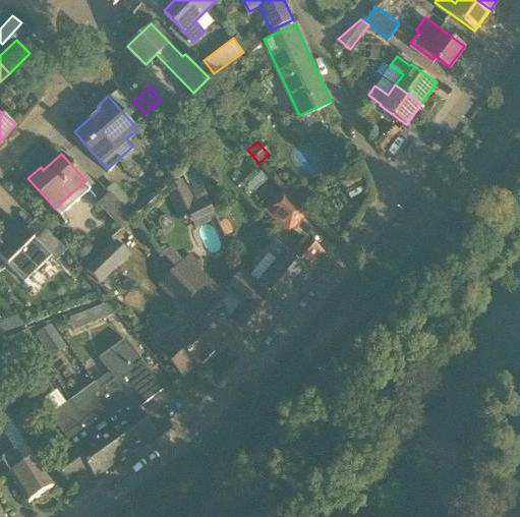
[(182,221),(191,218),(195,227),(217,217),(205,192),(207,191),(193,165),(184,169),(197,196),(196,197),(189,182),(185,184),(182,178),(175,182),(174,180),(165,184),(182,221)]
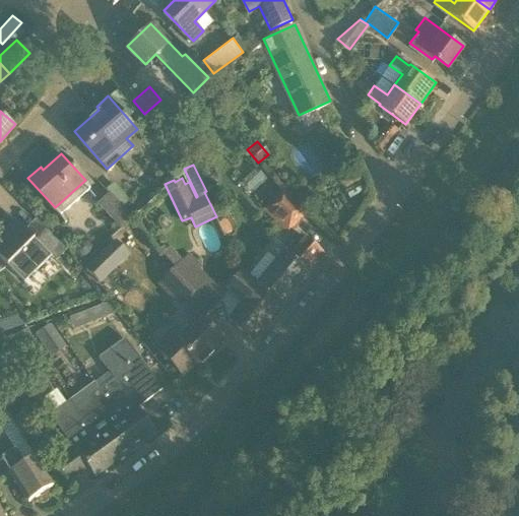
[(130,215),(131,215),(138,208),(129,199),(130,198),(114,180),(106,188),(109,191),(130,215)]
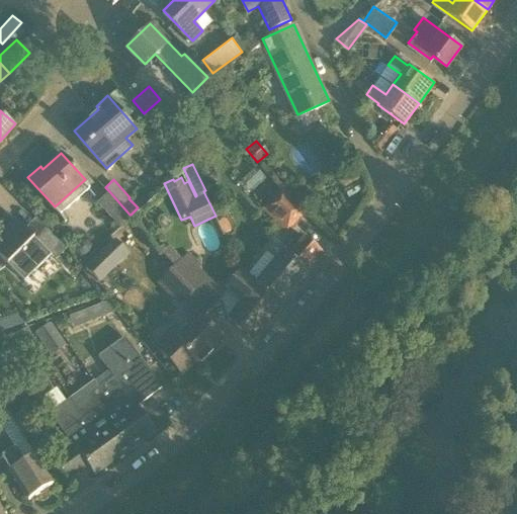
[(287,227),(306,208),(283,186),(265,205),(287,227)]
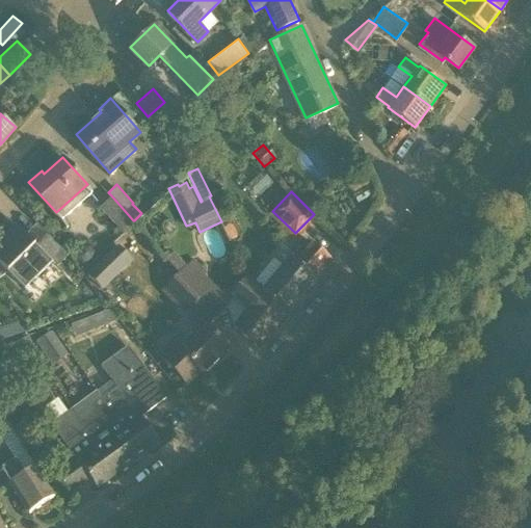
[(123,231),(133,220),(111,195),(100,207),(123,231)]
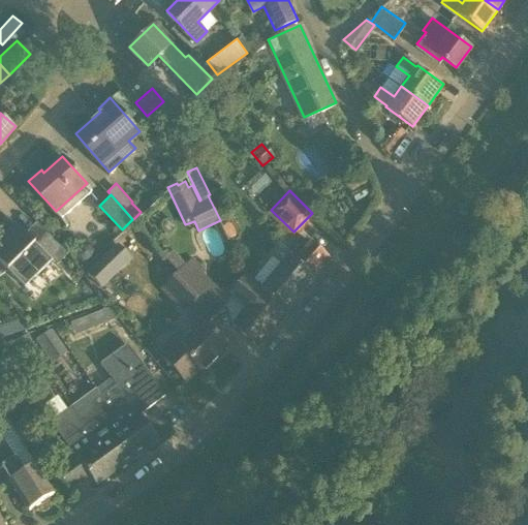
[(30,237),(31,236),(10,219),(0,232),(0,258),(7,265),(18,251),(37,268),(50,253),(30,237)]
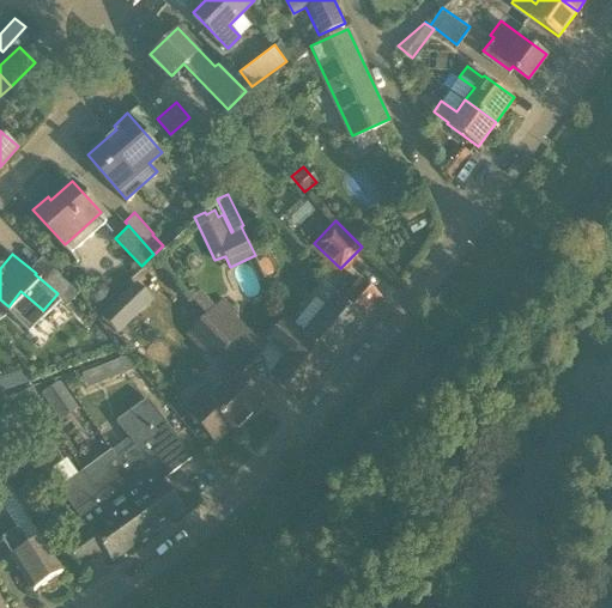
[(364,318),(383,296),(356,273),(340,291),(335,297),(306,332),(285,315),(283,317),(333,357),(364,320),(364,318)]
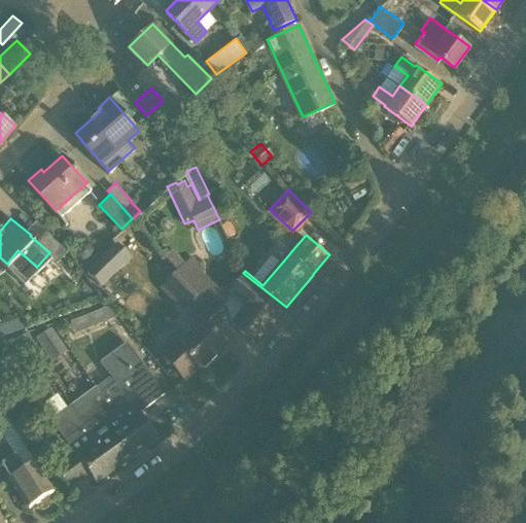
[(77,246),(76,253),(81,258),(89,258),(94,253),(94,246),(89,242),(81,242),(77,246)]
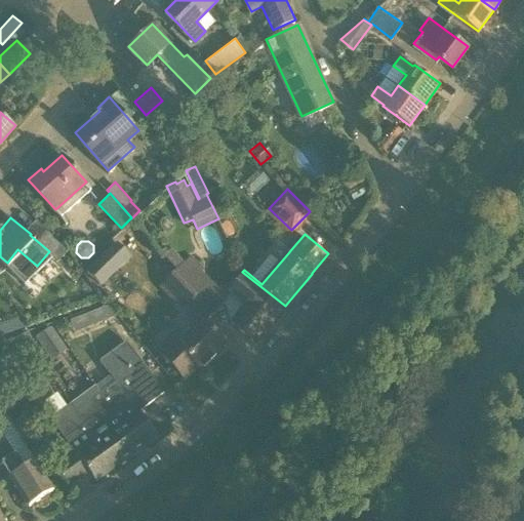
[(175,269),(174,270),(198,293),(210,281),(188,258),(183,263),(171,251),(165,257),(175,269)]
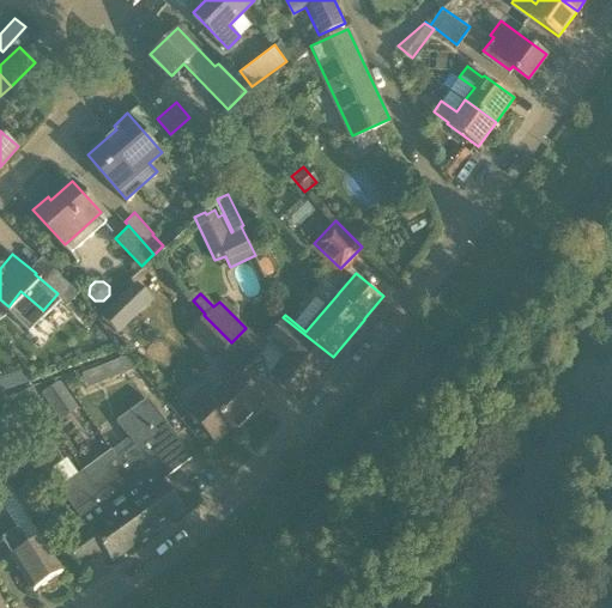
[(114,296),(100,308),(108,318),(122,306),(114,296)]
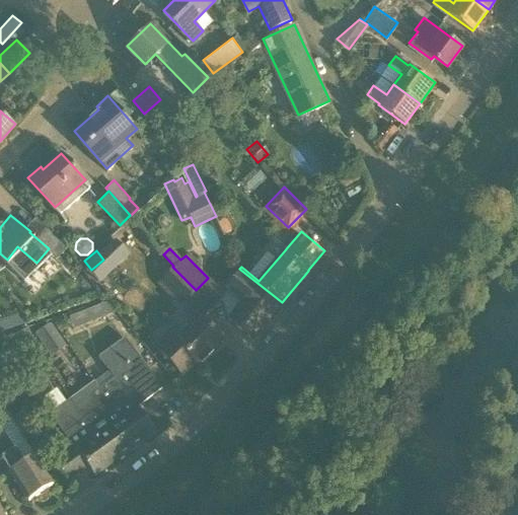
[(196,290),(172,267),(158,281),(180,304),(196,290)]
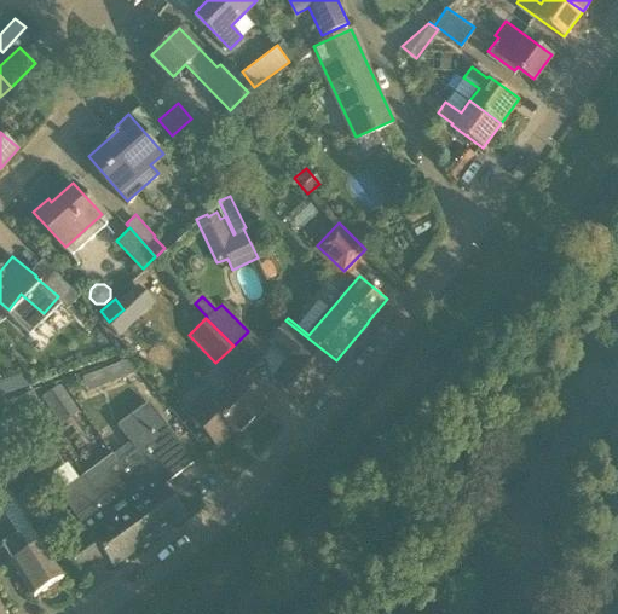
[(267,342),(271,345),(287,359),(272,376),(301,401),(336,360),(286,320),(267,342)]
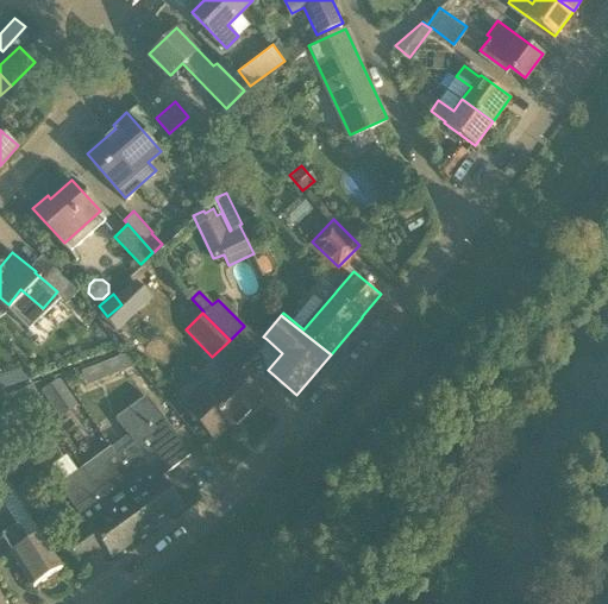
[(123,351),(106,358),(112,372),(129,366),(123,351)]
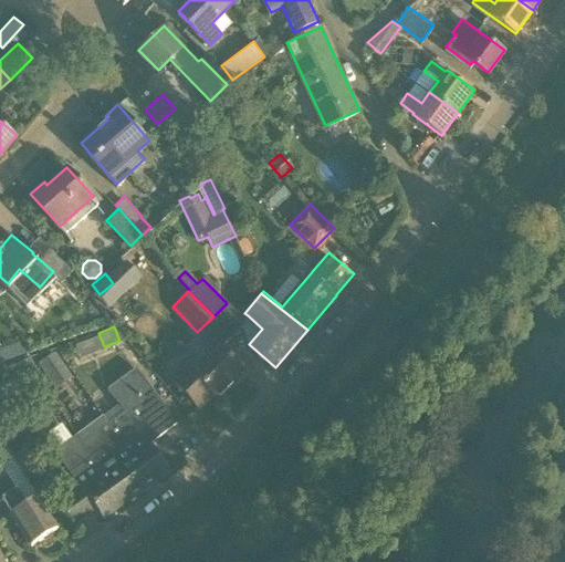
[(221,346),(219,343),(216,346),(200,362),(192,353),(169,375),(199,405),(212,392),(218,397),(244,371),(221,346)]
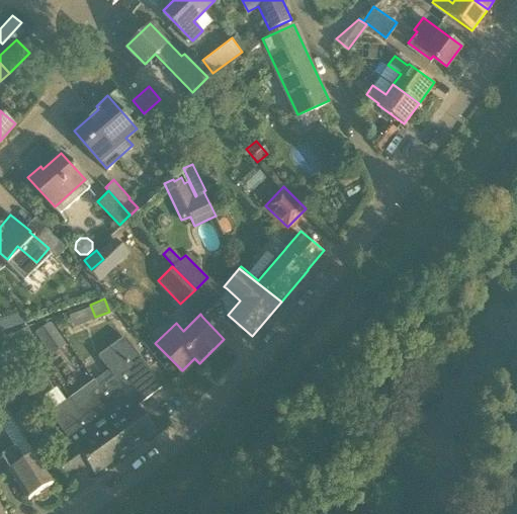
[(51,321),(35,331),(51,353),(66,343),(51,321)]
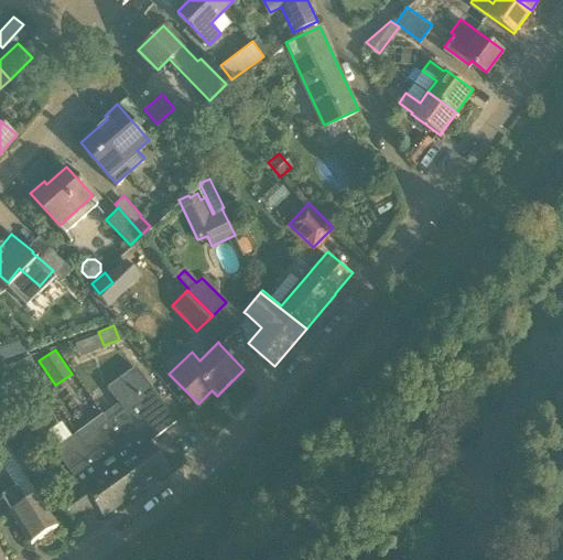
[(32,354),(15,362),(21,375),(39,366),(32,354)]
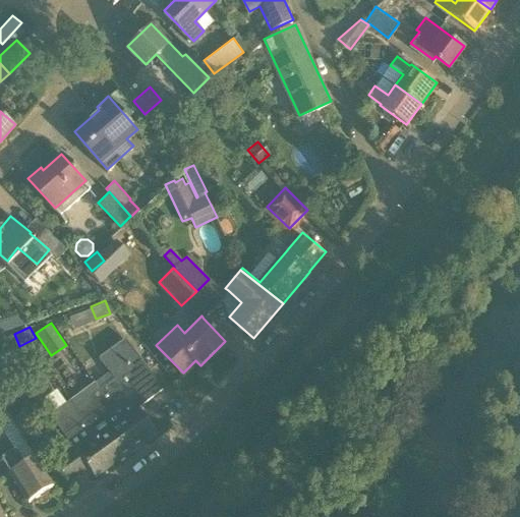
[(100,355),(110,369),(98,378),(143,440),(157,431),(138,405),(163,387),(126,336),(100,355)]
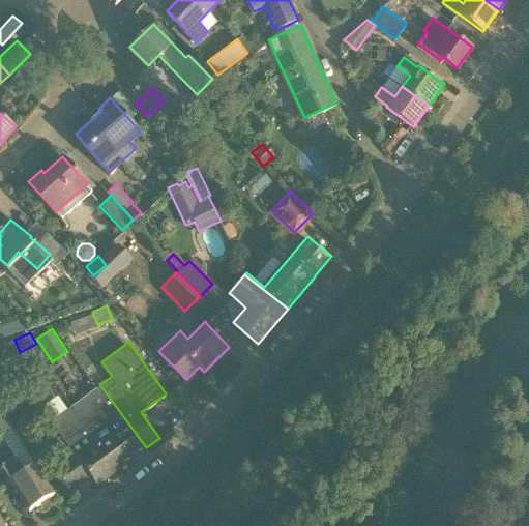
[(101,395),(96,399),(78,412),(118,468),(146,447),(99,384),(96,387),(101,395)]
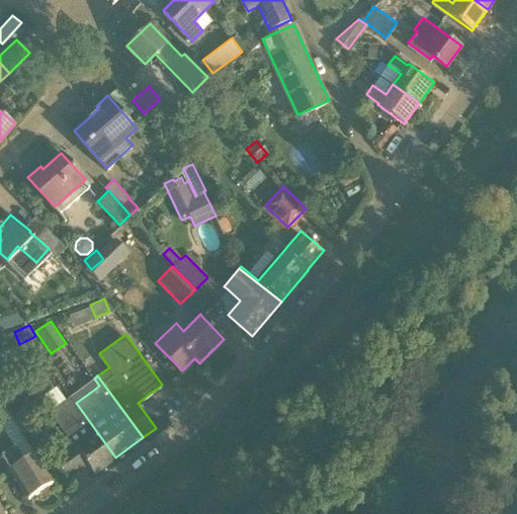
[(115,457),(76,403),(71,396),(51,410),(75,443),(66,449),(80,468),(88,462),(95,473),(115,457)]
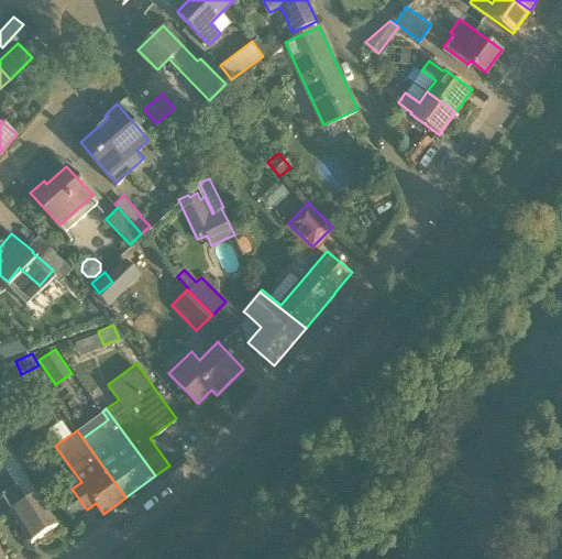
[(3,463),(0,458),(0,494),(2,493),(32,540),(43,533),(46,534),(53,530),(53,527),(57,525),(36,492),(25,499),(3,463)]
